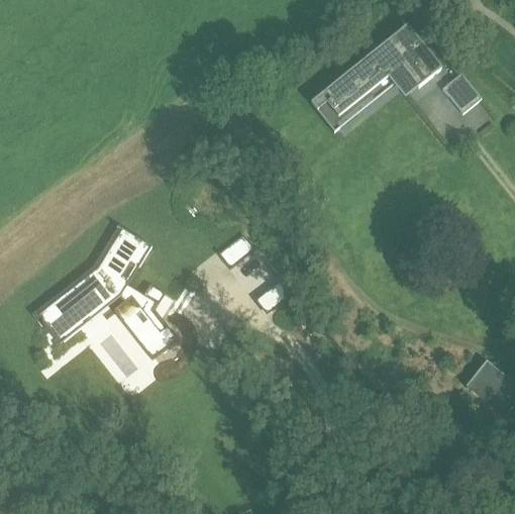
[(333,122),(334,121),(370,93),(374,97),(398,78),(403,85),(411,79),(416,85),(439,68),(405,26),(310,102),(332,130),(337,127),(333,122)]
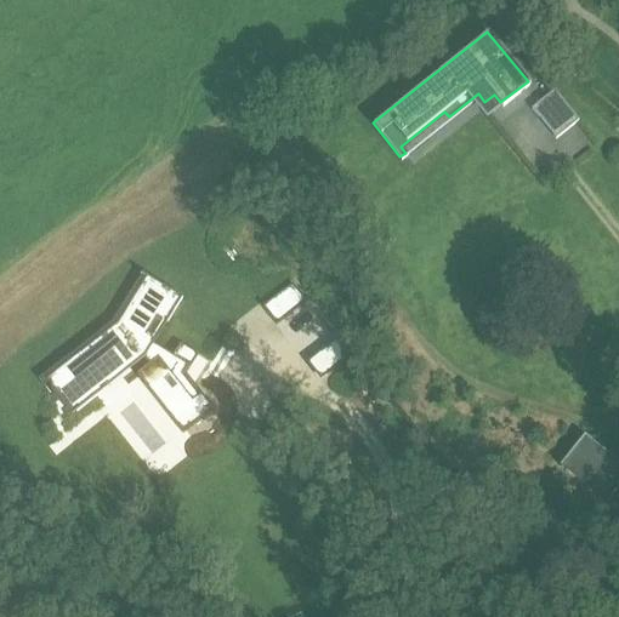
[(575,119),(552,89),(531,107),(554,136),(575,119)]
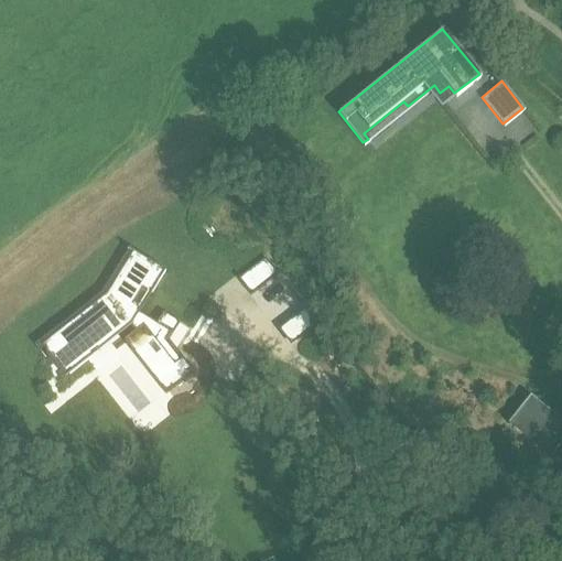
[(99,290),(33,342),(43,355),(51,349),(67,371),(92,353),(82,341),(118,312),(128,324),(132,330),(127,334),(159,375),(168,386),(163,389),(164,390),(169,387),(192,368),(182,356),(180,358),(174,363),(154,337),(162,325),(169,330),(171,331),(177,320),(162,310),(155,321),(138,310),(127,303),(139,282),(150,290),(164,268),(132,248),(128,245),(99,290)]
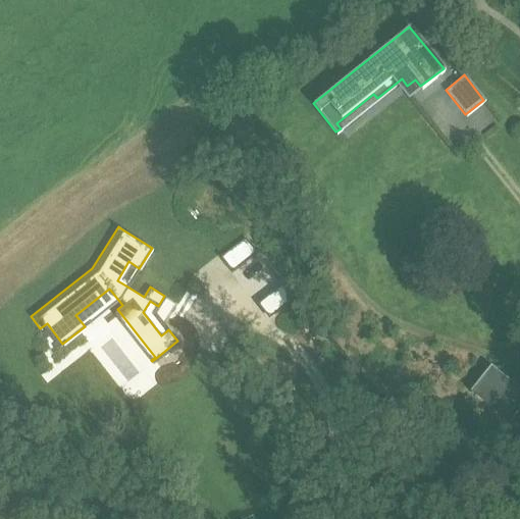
[(255,252),(245,239),(220,258),(230,271),(255,252)]
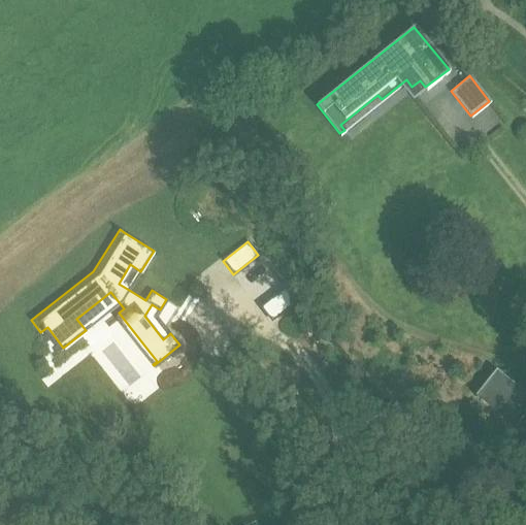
[(264,300),(276,316),(294,302),(283,287),(264,300)]
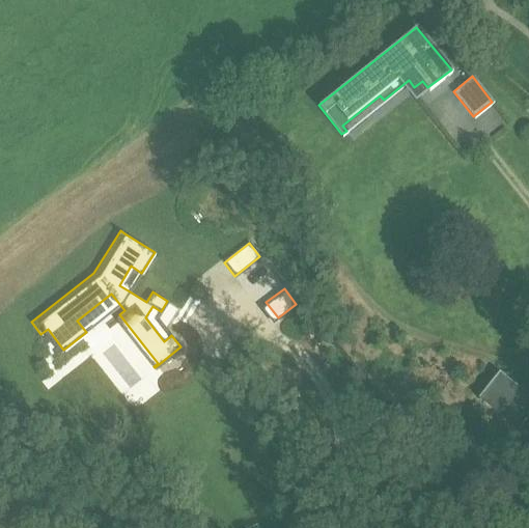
[(478,394),(513,422),(528,403),(528,395),(497,370),(478,394)]
